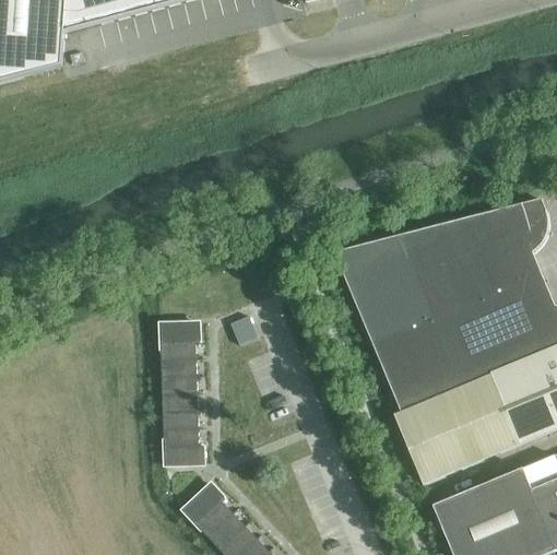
[(0,80),(61,65),(63,31),(179,0),(0,0),(0,80)]
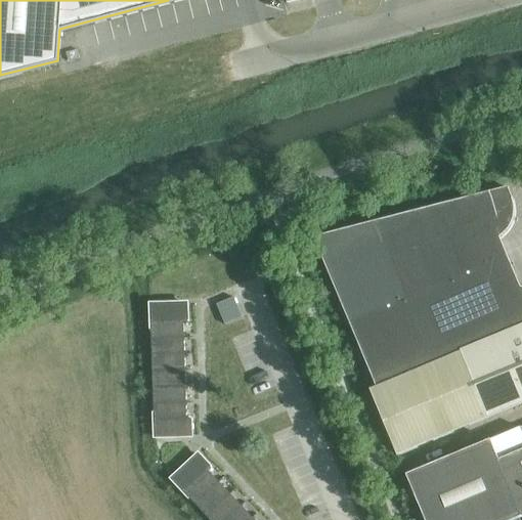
[(311,234),(375,384),(521,322),(521,285),(519,284),(498,233),(503,230),(506,227),(509,223),(511,219),(513,215),(513,210),(513,205),(513,200),(511,196),(506,184),(311,234)]
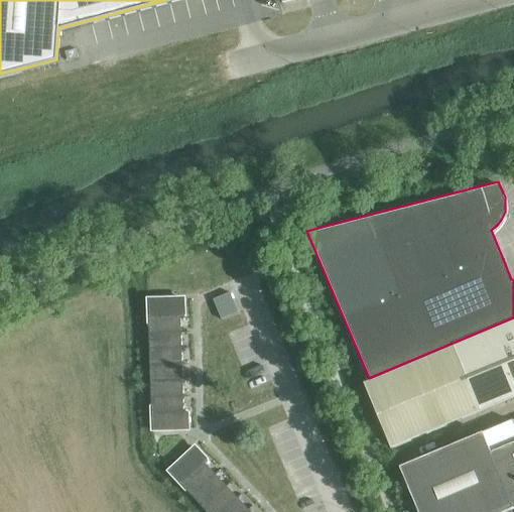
[(231,287),(214,294),(222,313),(239,306),(231,287)]
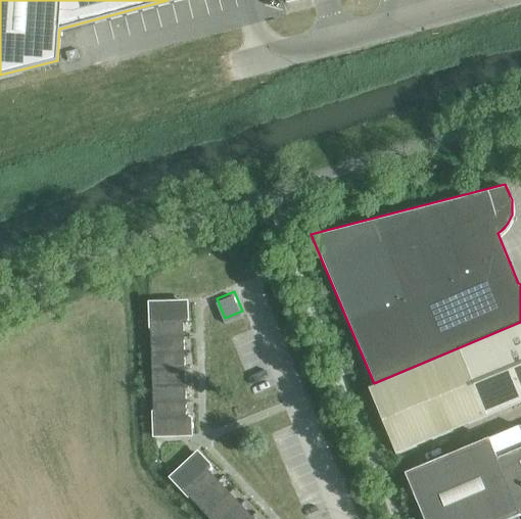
[(181,318),(181,319),(187,318),(187,317),(185,317),(185,300),(148,302),(148,319),(181,318)]
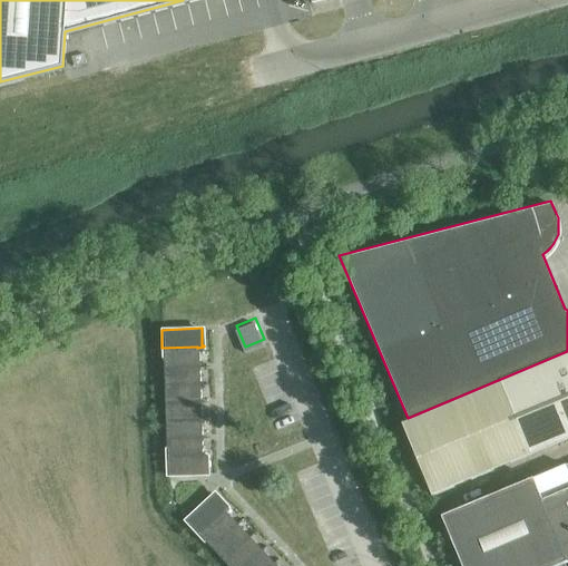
[(197,347),(162,348),(163,366),(198,364),(197,348),(197,347)]
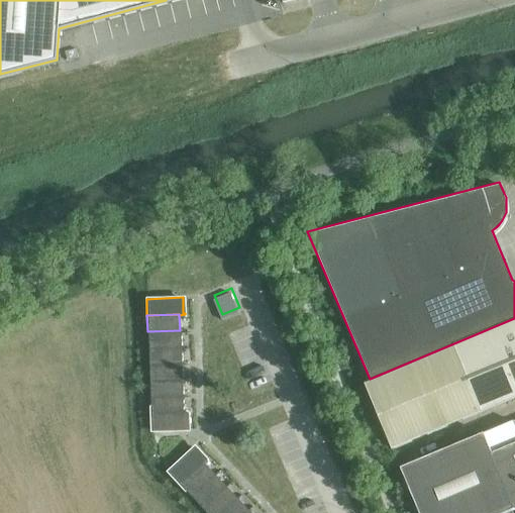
[(514,318),(370,379),(396,443),(514,394),(514,318)]
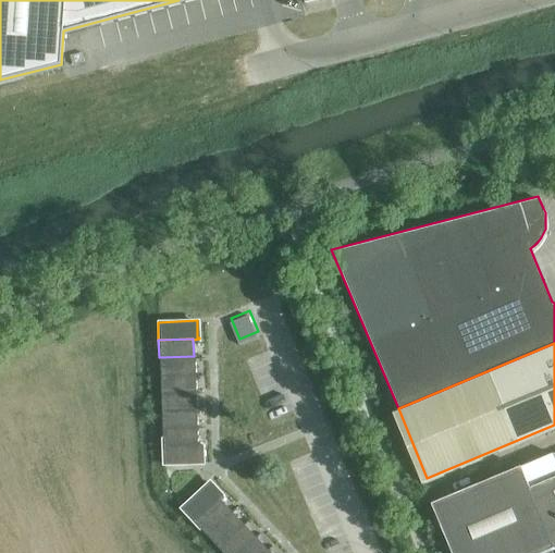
[(194,373),(194,356),(159,357),(159,375),(194,373)]
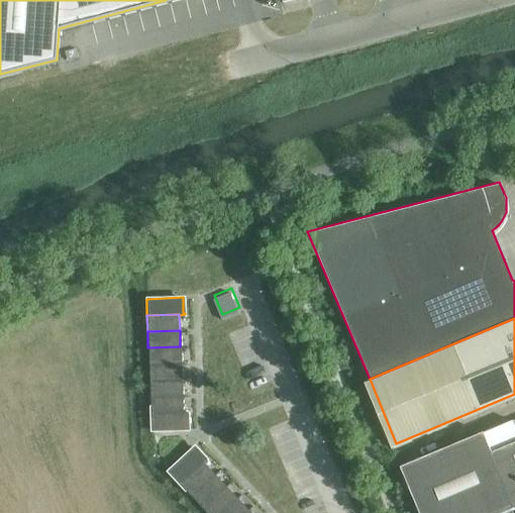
[(148,364),(181,363),(180,346),(147,347),(148,364)]
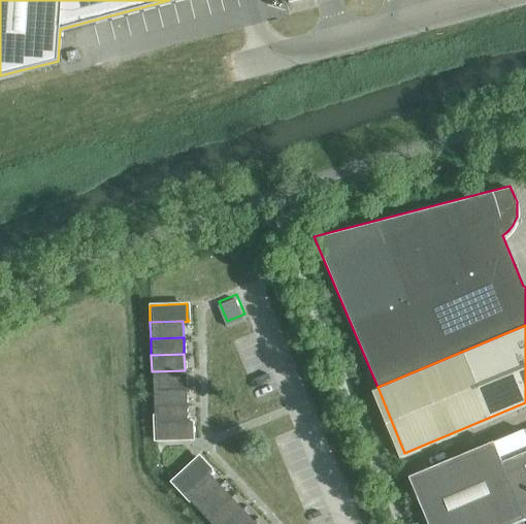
[(185,370),(152,371),(152,388),(185,387),(185,370)]
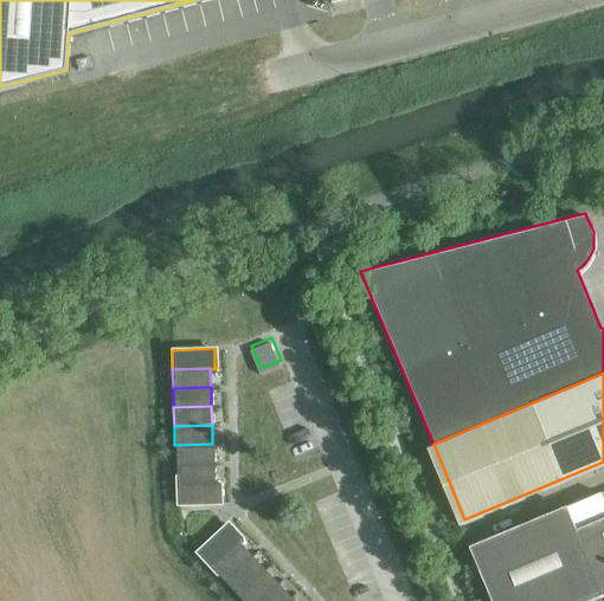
[(174,445),(175,464),(213,463),(212,444),(174,445)]
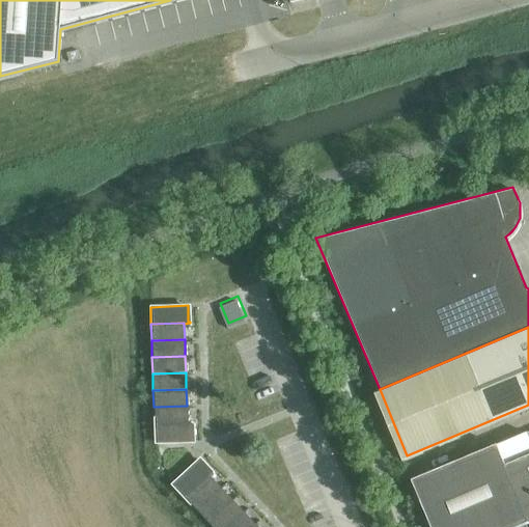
[(187,406),(154,407),(154,423),(187,422),(187,421),(187,406)]
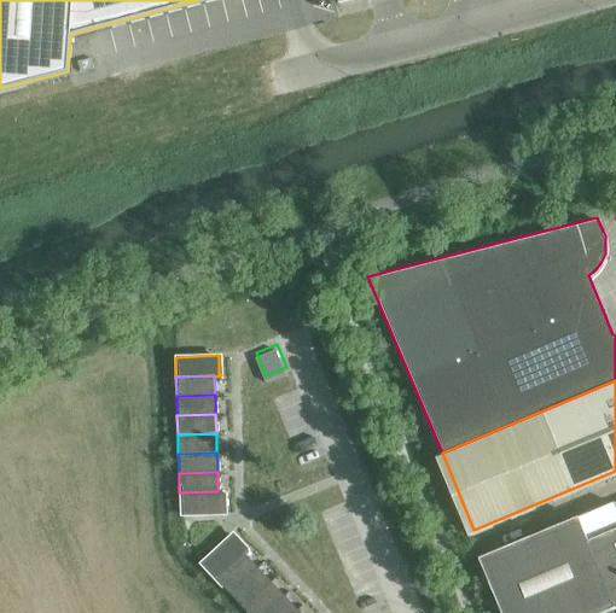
[(224,511),(222,492),(225,492),(225,490),(222,490),(218,490),(218,491),(179,492),(180,513),(224,511)]
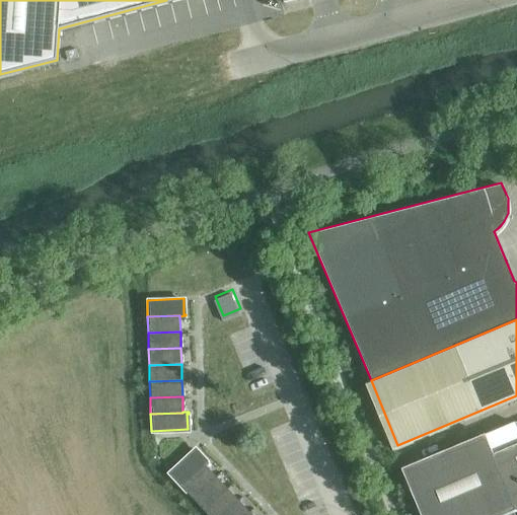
[(497,448),(516,440),(516,419),(490,429),(497,448)]
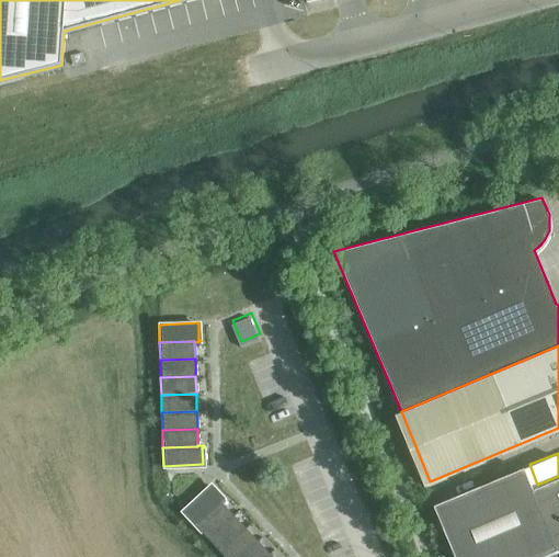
[(523,467),(433,506),(454,556),(540,556),(558,549),(558,478),(533,490),(523,467)]
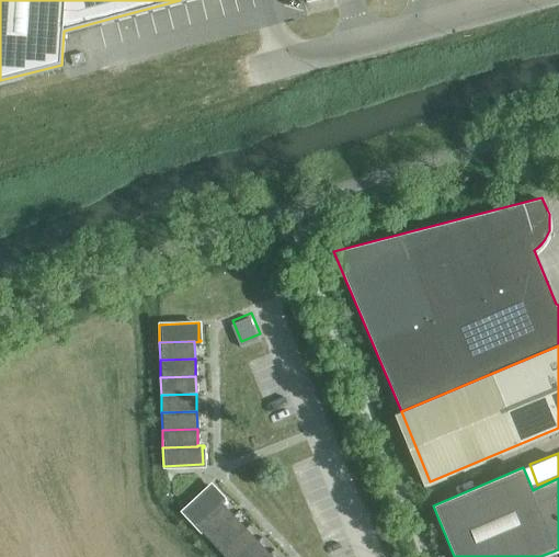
[(195,524),(220,500),(220,501),(225,497),(224,496),(223,497),(212,485),(182,511),(195,524)]
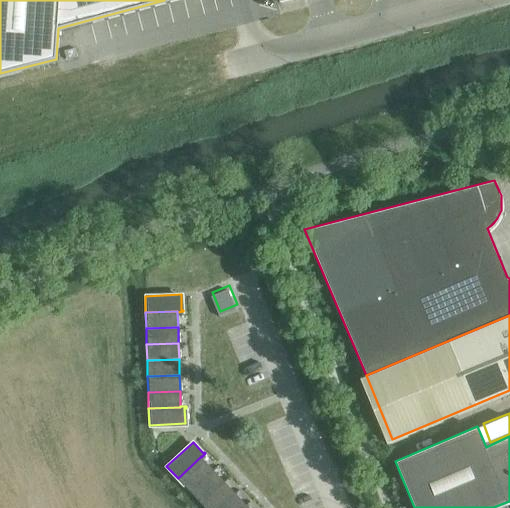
[(189,490),(212,468),(201,457),(201,456),(178,478),(189,490)]
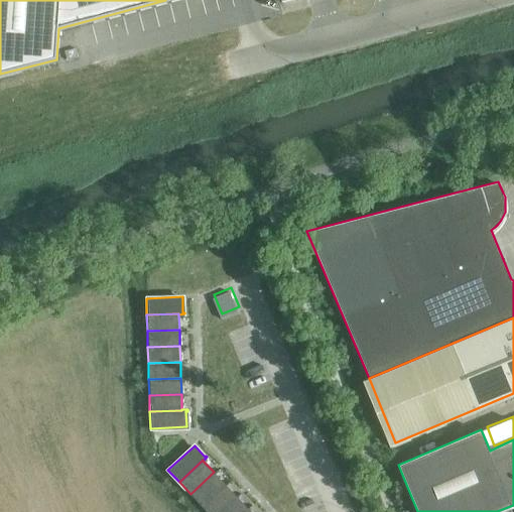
[(190,494),(202,506),(225,484),(214,472),(190,494)]
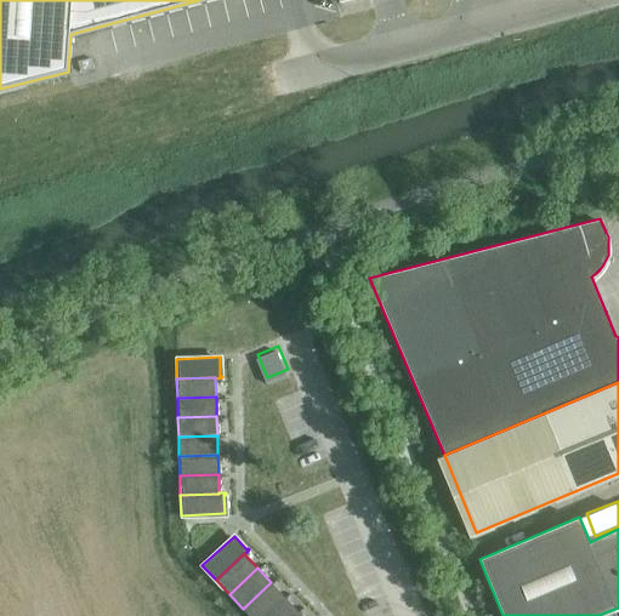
[(262,615),(284,595),(271,582),(243,609),(249,615),(262,615)]
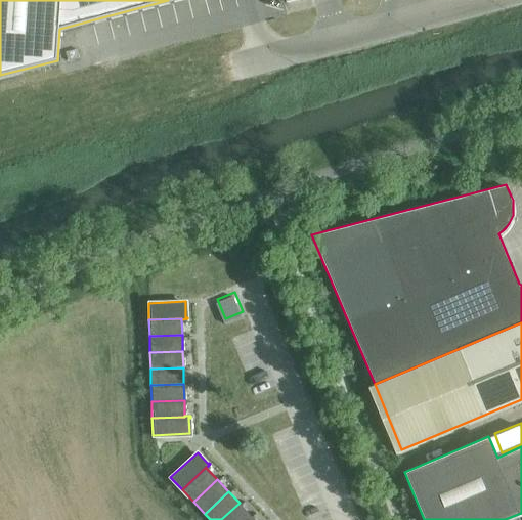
[(245,519),(251,515),(240,503),(221,519),(245,519)]
